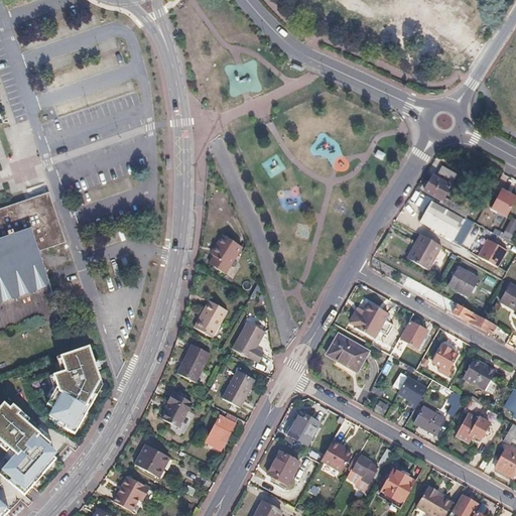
[(434,178),(432,176),(423,191),(440,202),(457,174),(441,165),(434,178)]
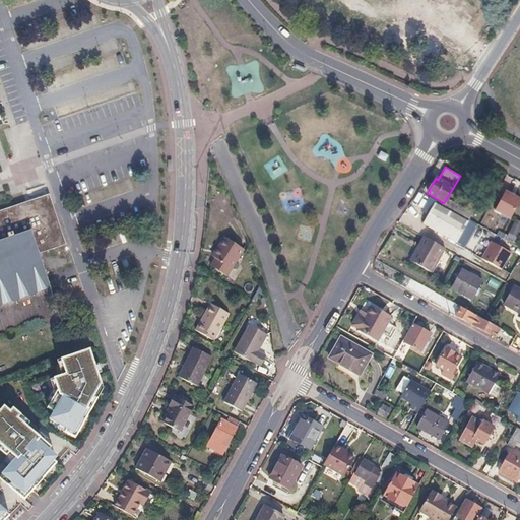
[(0,210),(0,305),(49,289),(38,253),(63,245),(46,196),(0,210)]
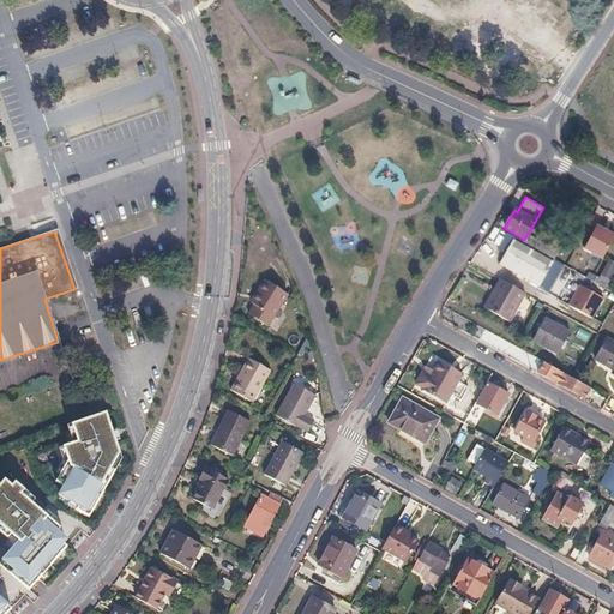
[(500,247),(507,251),(499,264),(539,287),(543,277),(553,282),(563,265),(553,260),(552,264),(512,241),(515,238),(507,234),(500,247)]
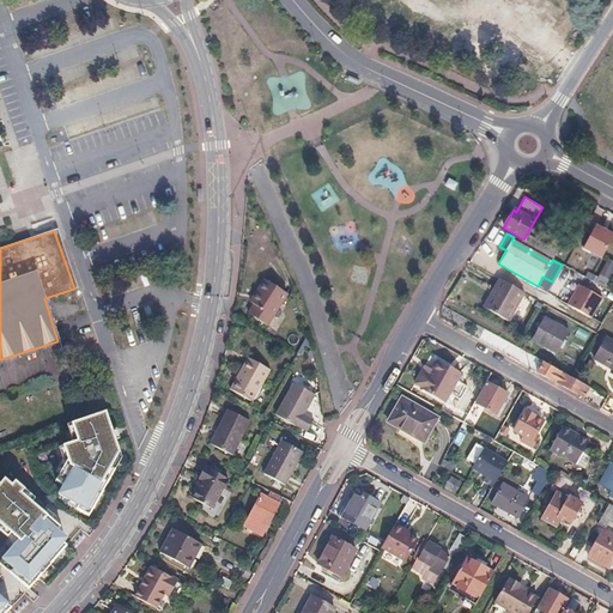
[(528,236),(525,243),(541,253),(546,246),(528,236)]
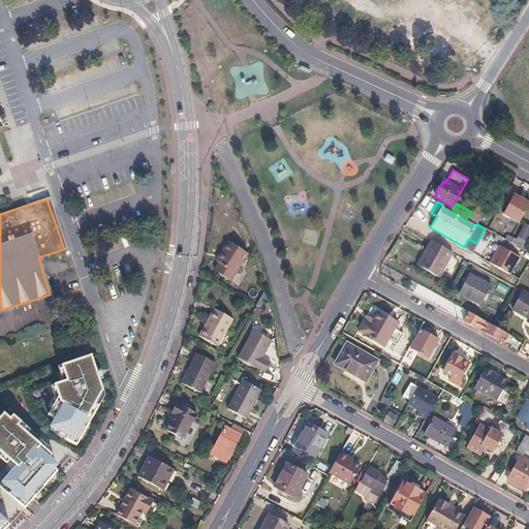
[(478,216),(471,212),(467,218),(475,223),(478,216)]
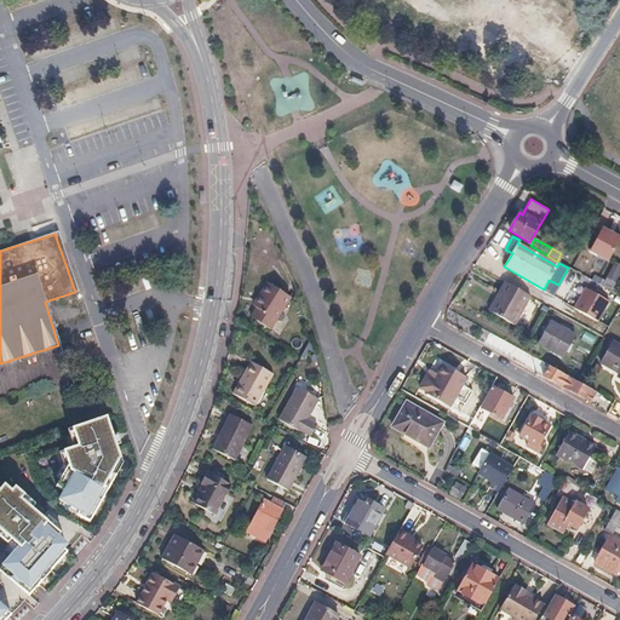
[(291,296),(269,282),(258,300),(262,302),(252,317),(271,328),(291,296)]
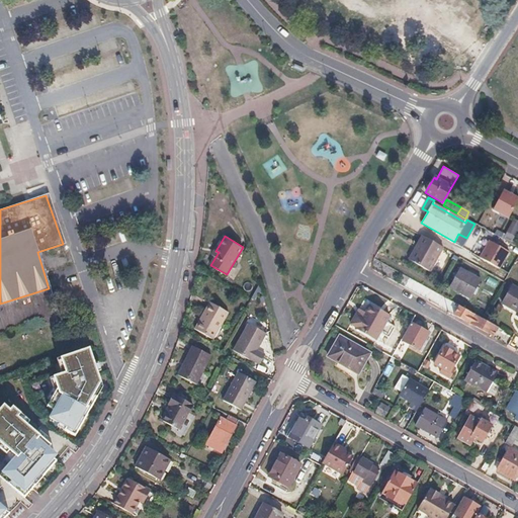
[(424,237),(421,236),(415,248),(417,250),(424,237)]
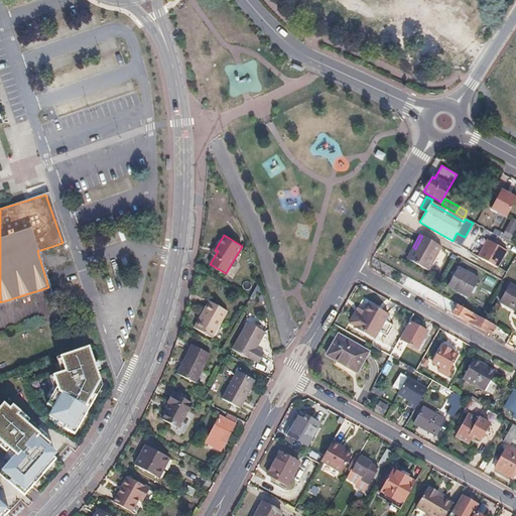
[(440,247),(422,236),(415,249),(413,247),(406,258),(427,270),(440,247)]
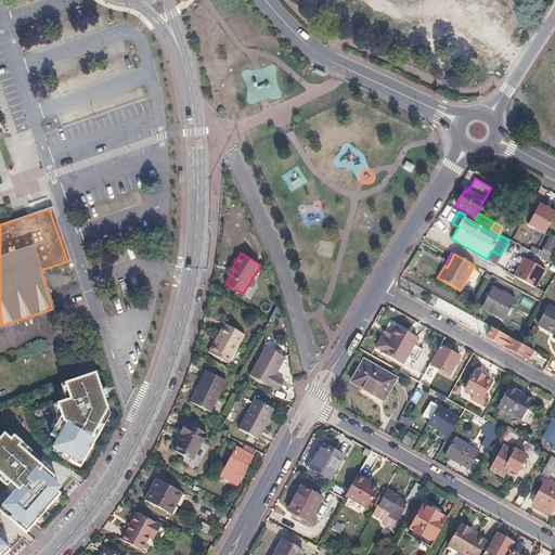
[(544,270),(524,258),(513,276),(533,288),(544,270)]
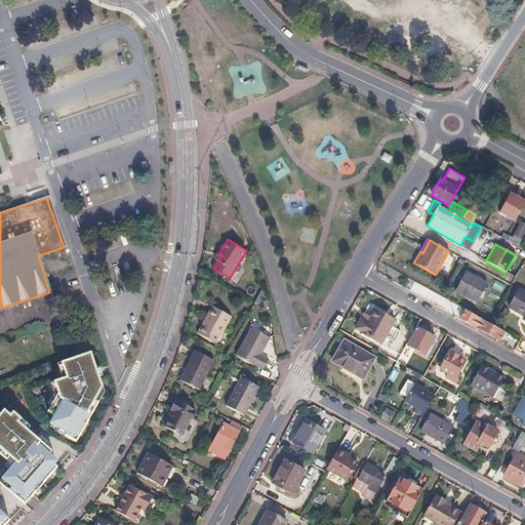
[(486,285),(466,273),(455,291),(476,303),(486,285)]
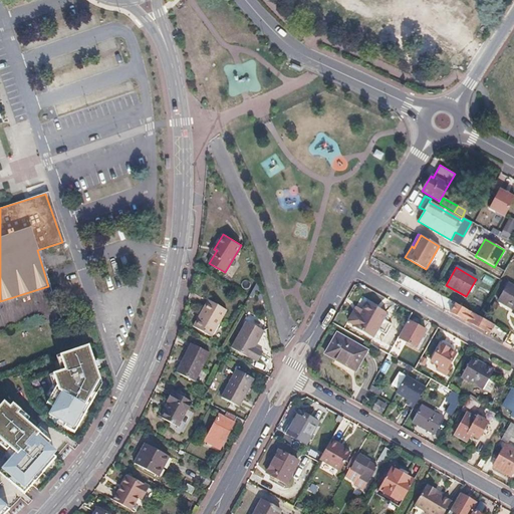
[(513,287),(508,284),(497,301),(512,310),(511,311),(513,312),(513,287)]
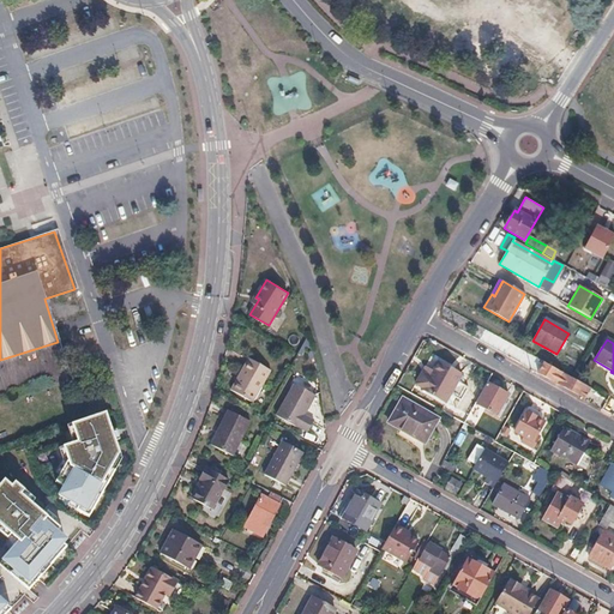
[(272,371),(250,359),(233,391),(256,403),(272,371)]
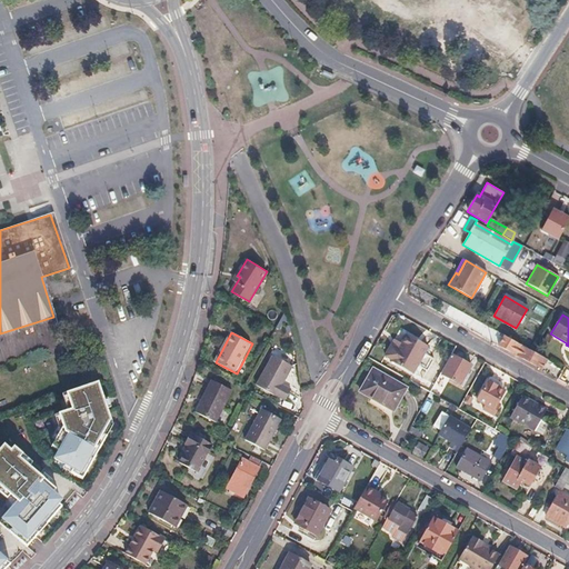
[(395,347),(388,342),(381,353),(389,358),(388,359),(410,372),(426,347),(403,332),(395,347)]
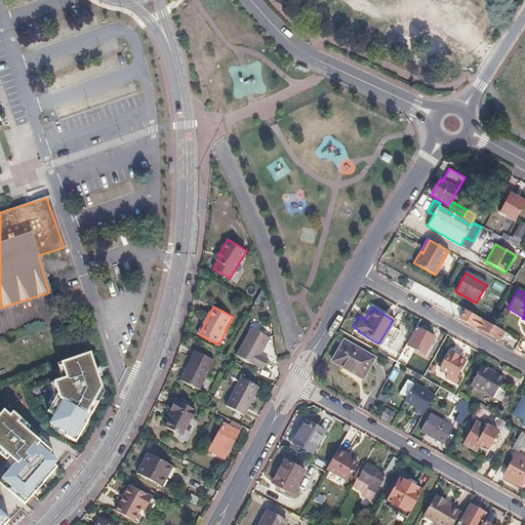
[(465,311),(460,319),(498,341),(503,332),(488,323),(465,311)]
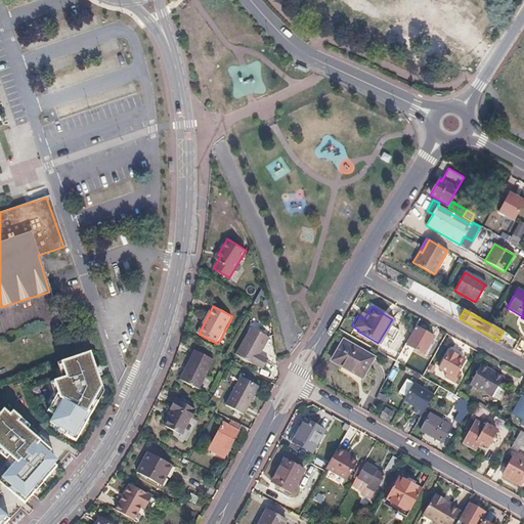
[(270,338),(253,328),(236,356),(255,365),(255,364),(264,368),(269,358),(261,354),(270,338)]
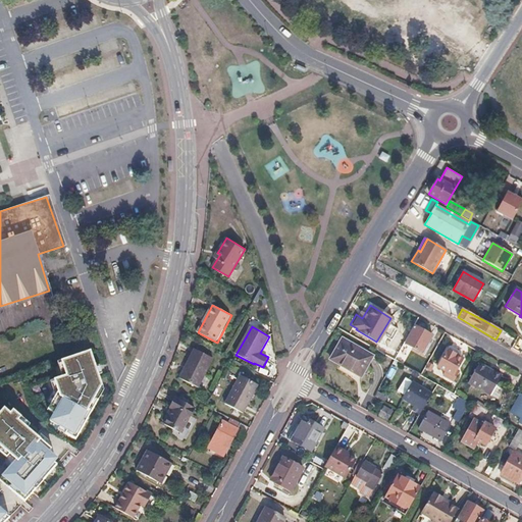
[(431,335),(415,327),(406,344),(408,346),(421,353),(431,335)]
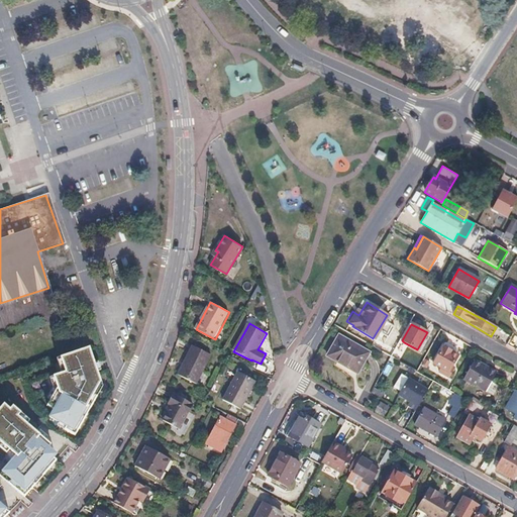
[(344,339),(339,336),(335,343),(340,346),(344,339)]
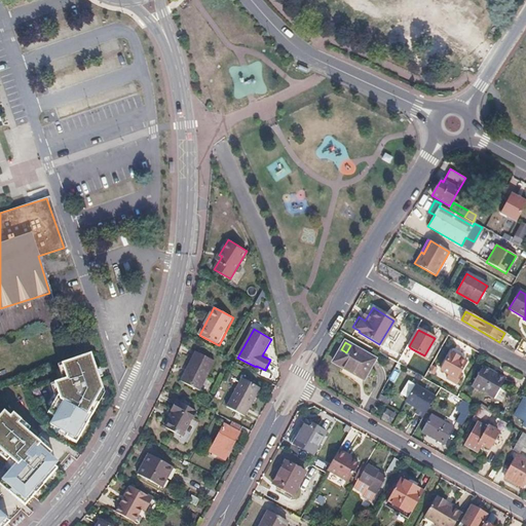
[(346,352),(341,349),(333,363),(343,369),(347,372),(349,368),(355,371),(353,375),(358,377),(363,380),(372,365),(367,362),(370,358),(350,345),(346,352)]
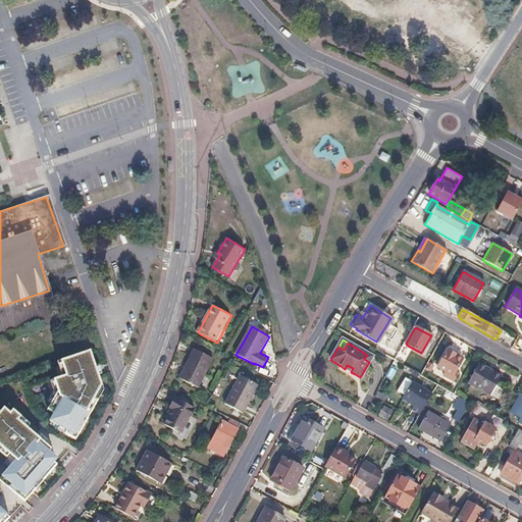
[(406,344),(404,344),(394,361),(398,363),(408,346),(406,344)]
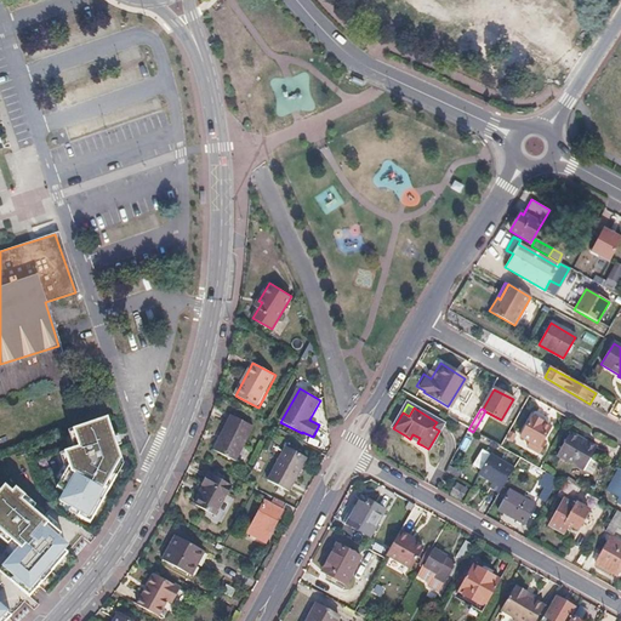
[(541,423),(531,417),(519,438),(537,448),(548,429),(540,425),(541,423)]
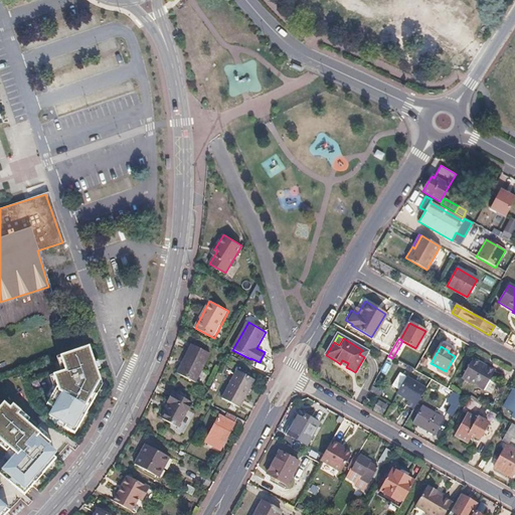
[(96,377),(84,348),(60,357),(66,372),(53,376),(59,391),(46,417),(70,428),(96,377)]
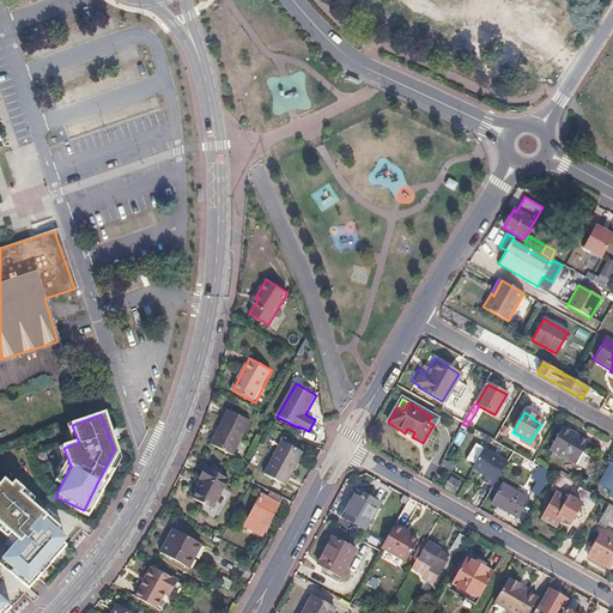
[(261,432),(241,420),(222,454),(242,466),(261,432)]
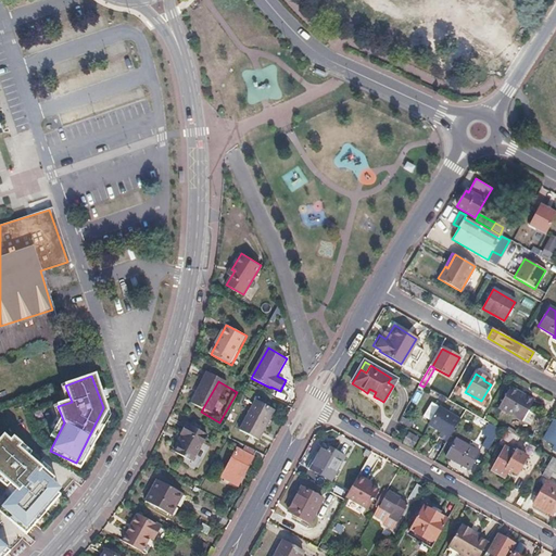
[(533,400),(509,387),(497,408),(521,421),(533,400)]
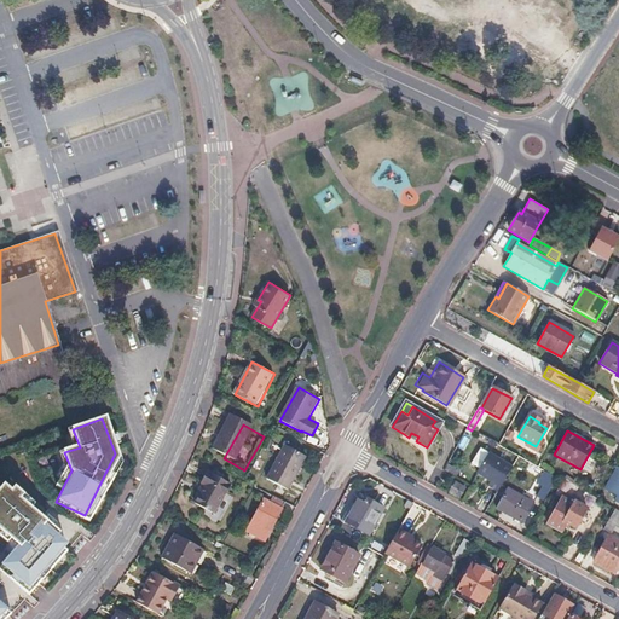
[(314,461),(293,450),(276,484),(298,495),(314,461)]
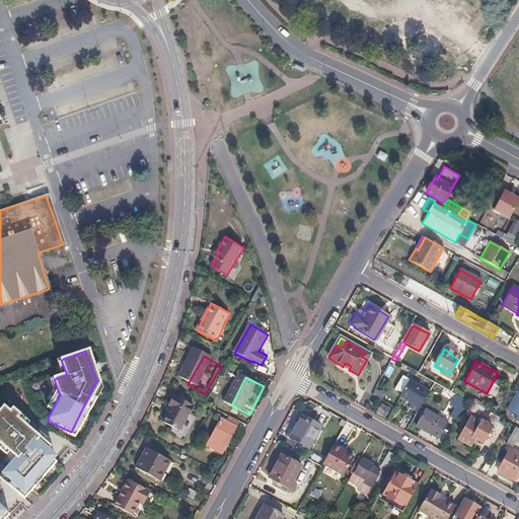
[(429,391),(410,379),(398,397),(411,404),(409,409),(416,414),(429,391)]
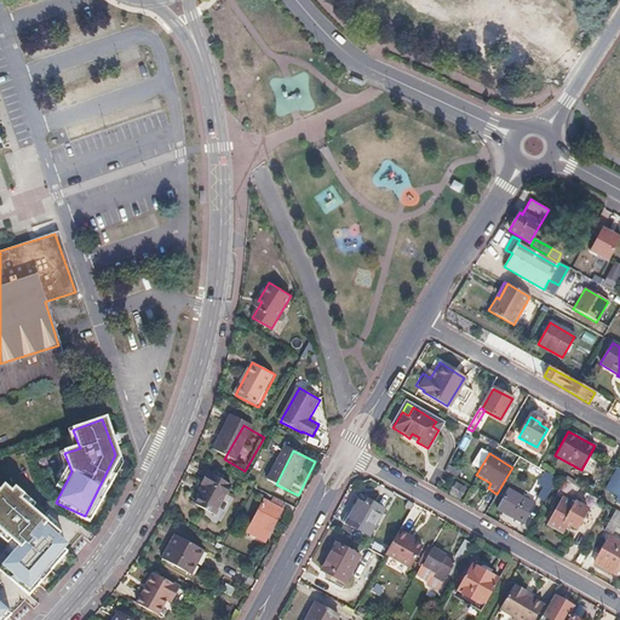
[(619,487),(619,469),(618,468),(604,489),(615,495),(619,487)]
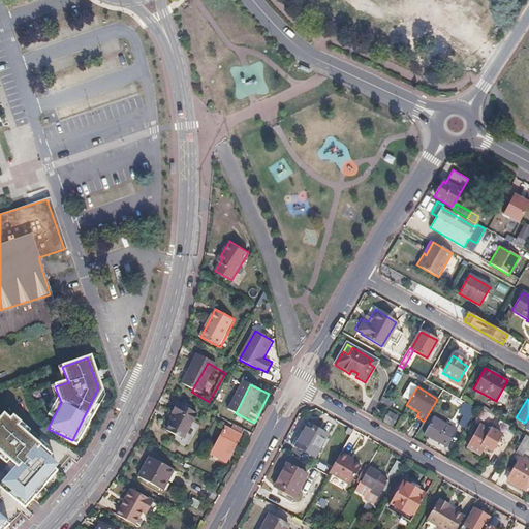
[(172,413),(175,415),(166,430),(183,439),(196,413),(178,403),(172,413)]
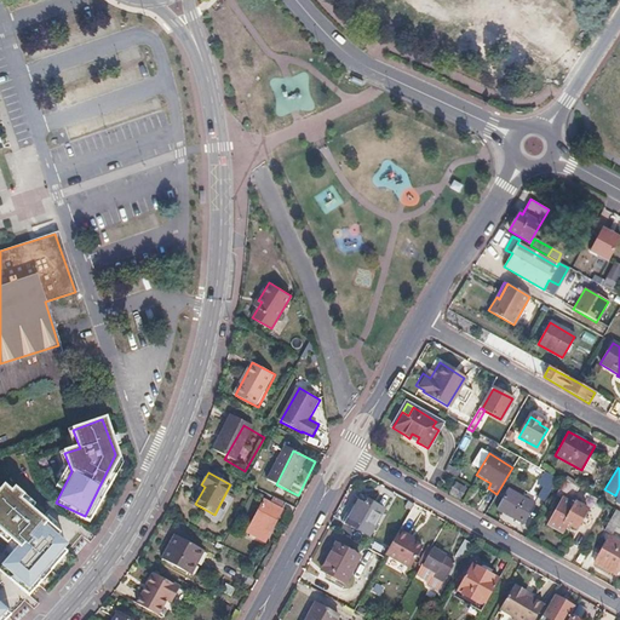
[(558,478),(551,475),(538,497),(546,501),(558,478)]
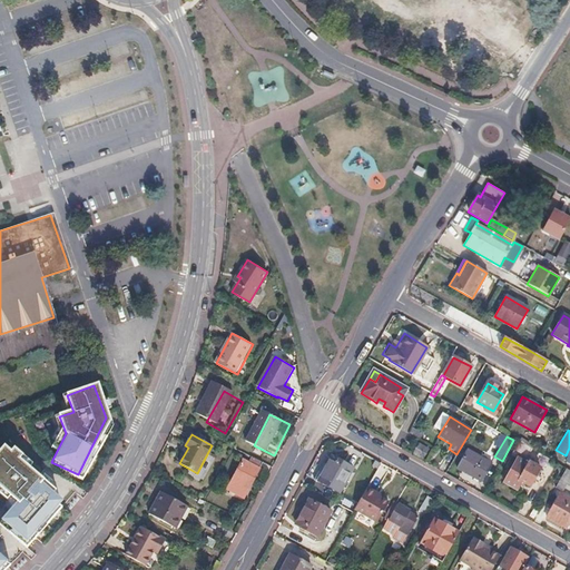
[(512,455),(520,461),(511,475),(530,487),(540,469),(529,462),(528,463),(524,461),(532,449),(520,441),(512,455)]
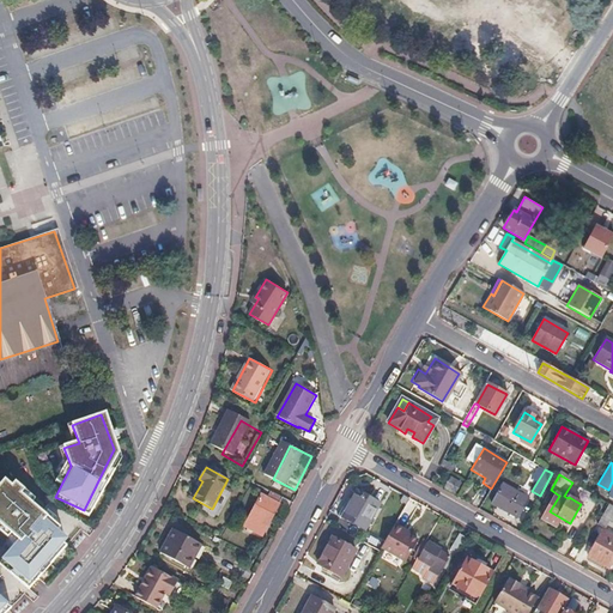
[(460,484),(450,478),(444,489),(454,493),(460,484)]
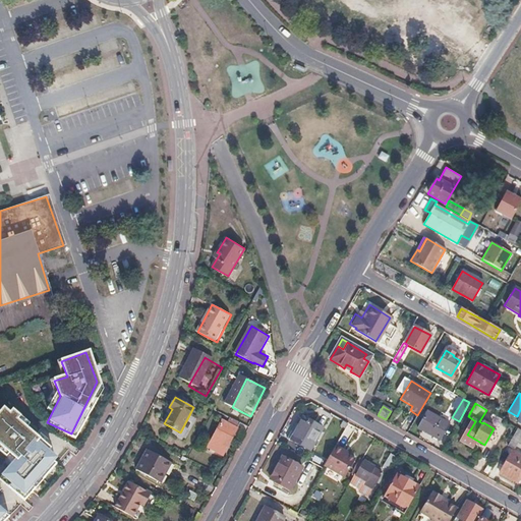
[(0,473),(0,477),(21,496),(56,455),(0,408),(0,450),(11,460),(0,473)]
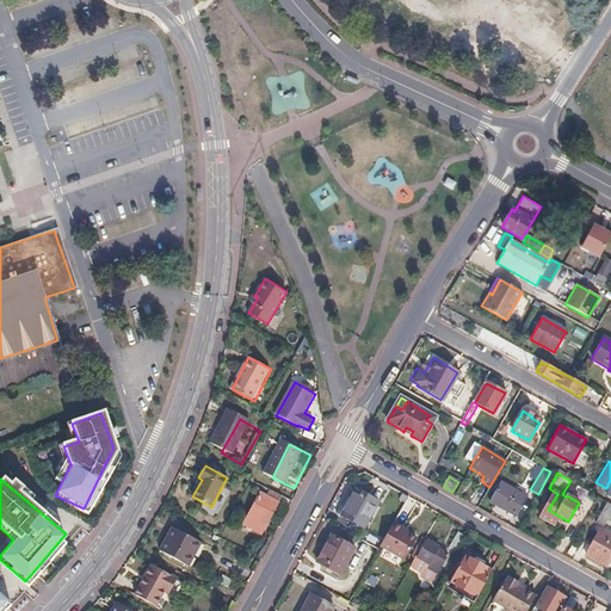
[(528,497),(501,481),(491,501),(517,516),(528,497)]
